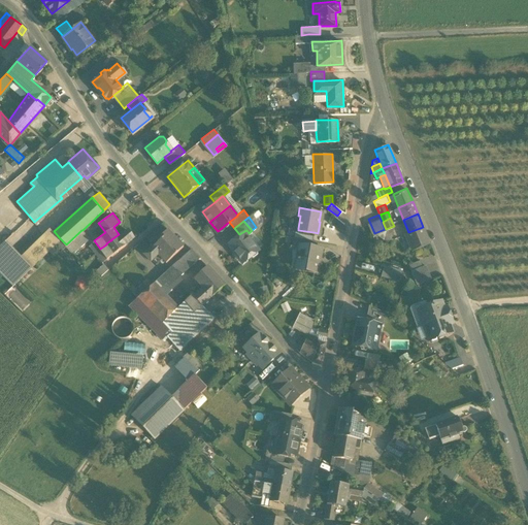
[(145,235),(151,240),(155,236),(165,226),(161,222),(145,235)]
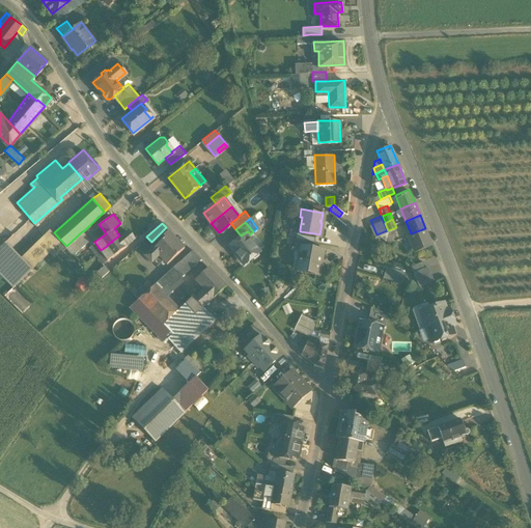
[(159,253),(167,262),(184,247),(166,227),(156,238),(160,241),(154,247),(152,246),(145,254),(151,260),(159,253)]
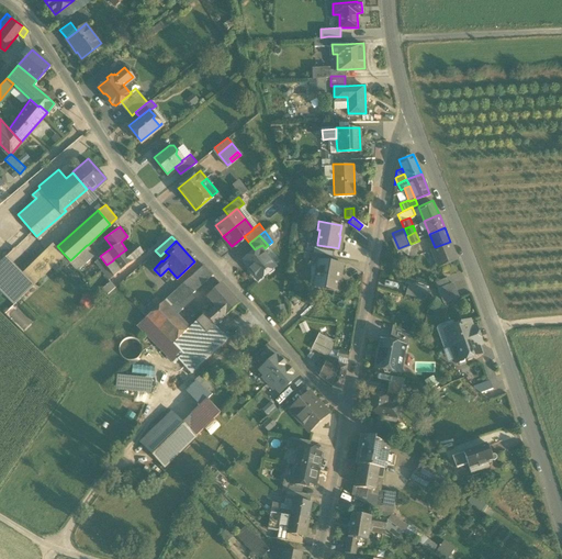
[(53,242),(47,247),(51,252),(57,246),(53,242)]
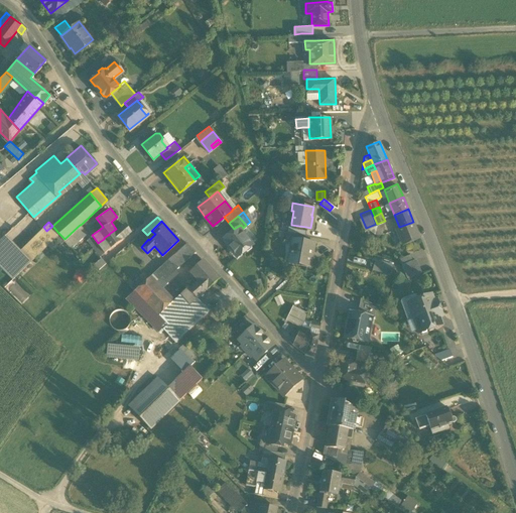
[(419,236),(413,222),(399,227),(395,228),(401,244),(419,236)]
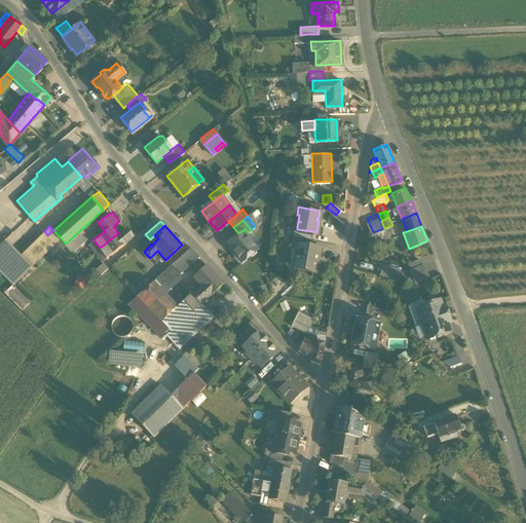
[(124,227),(118,233),(125,243),(132,236),(132,234),(127,228),(124,227)]
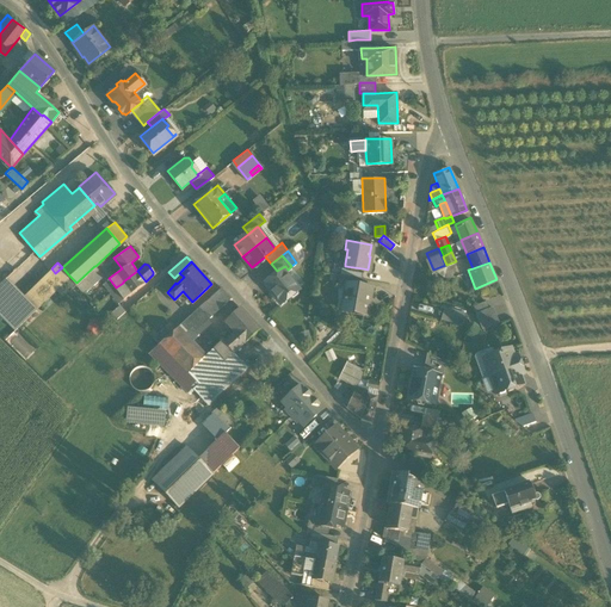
[(343,264),(340,273),(362,277),(363,268),(345,266),(345,264),(343,264)]
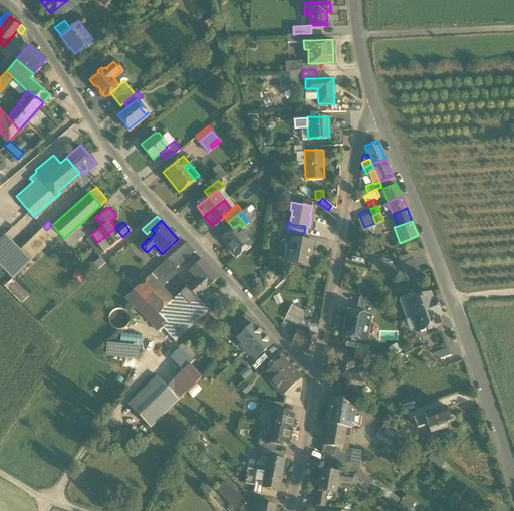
[(44,246),(58,232),(52,225),(46,230),(43,226),(34,235),(44,246)]
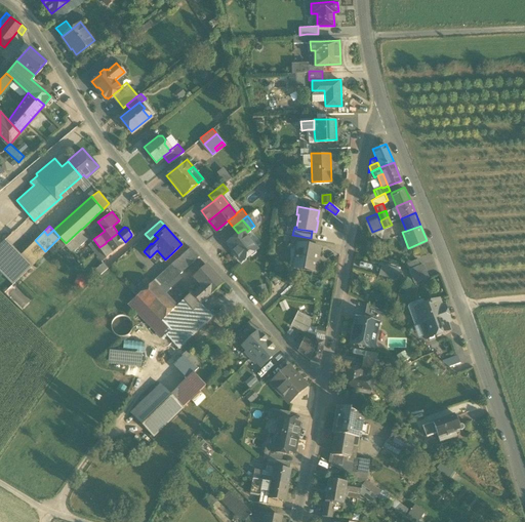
[(232,248),(241,259),(249,253),(251,254),(255,251),(255,249),(254,248),(256,247),(243,230),(238,233),(228,241),(233,248),(232,248)]
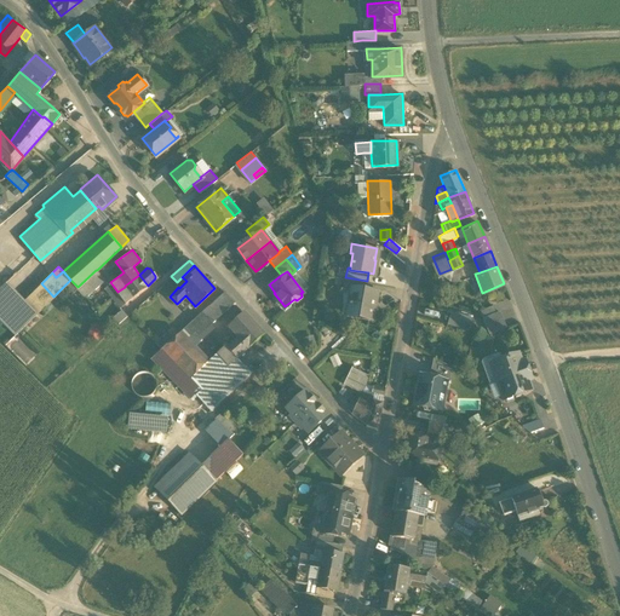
[(78,287),(86,295),(102,282),(93,272),(78,287)]
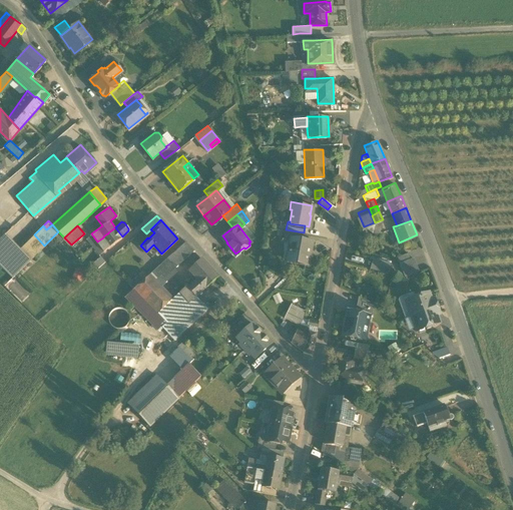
[(103,249),(122,236),(115,227),(108,232),(108,233),(107,233),(103,236),(103,237),(97,241),(103,249)]
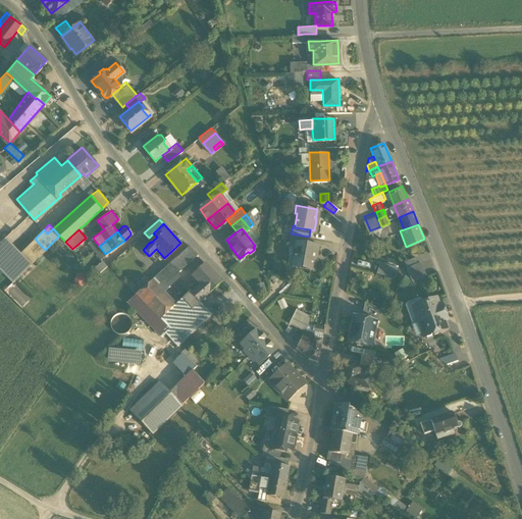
[(313,237),(309,237),(291,234),(290,240),(296,241),(296,240),(312,243),(313,237)]
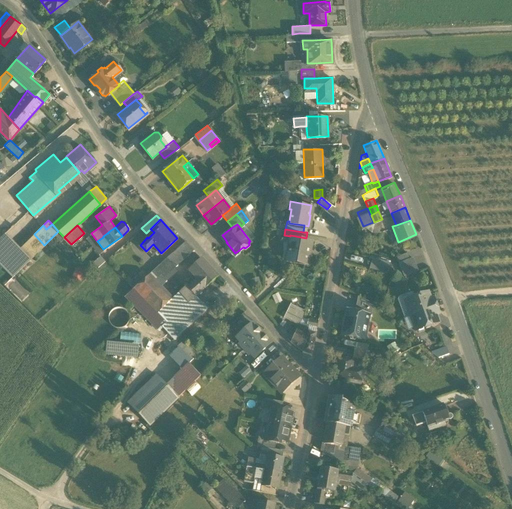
[(0,262),(12,276),(44,245),(34,234),(20,247),(5,231),(0,236),(0,262)]
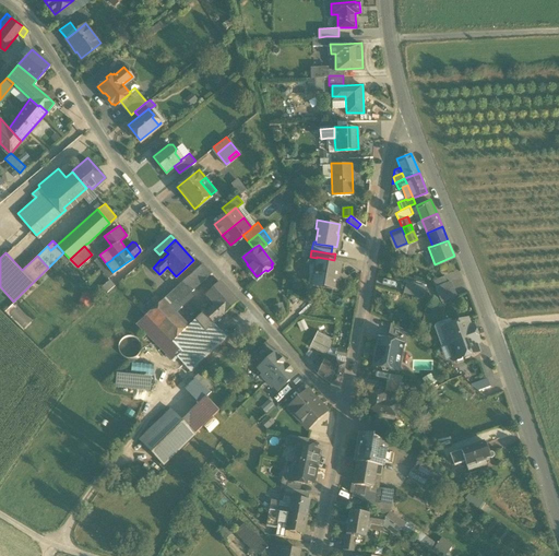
[(102,268),(106,263),(99,255),(95,259),(102,268)]
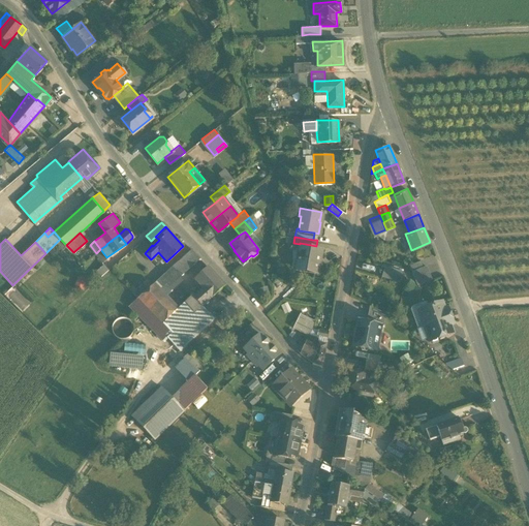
[(301,267),(318,270),(319,261),(320,255),(322,247),(316,246),(300,243),(300,244),(297,257),(302,258),(301,267)]
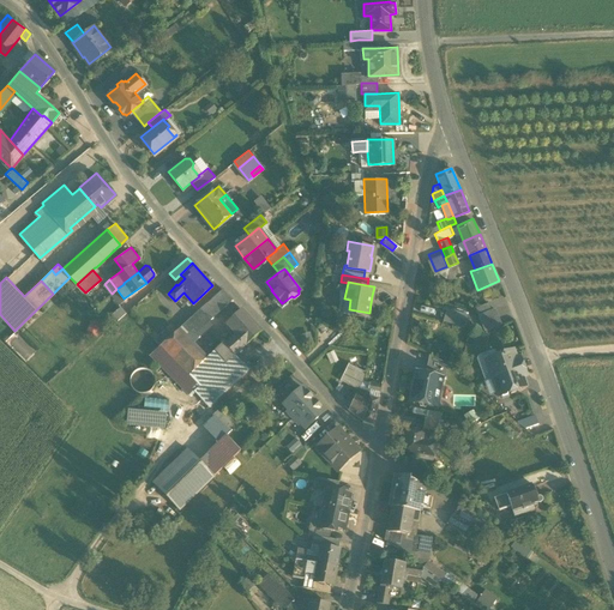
[(223,287),(200,307),(210,318),(233,297),(223,287)]
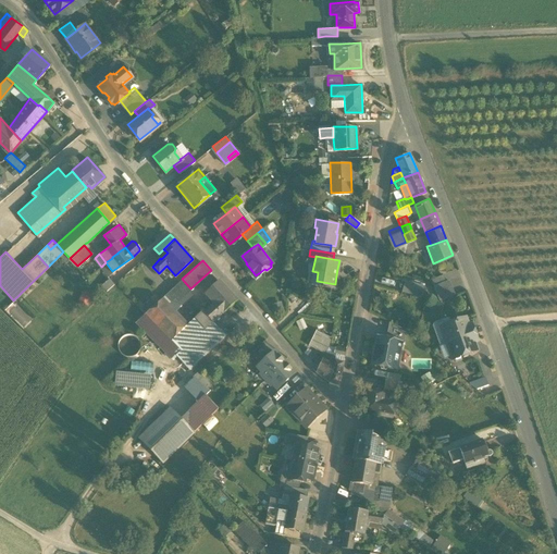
[(108,275),(112,271),(106,262),(101,267),(108,275)]
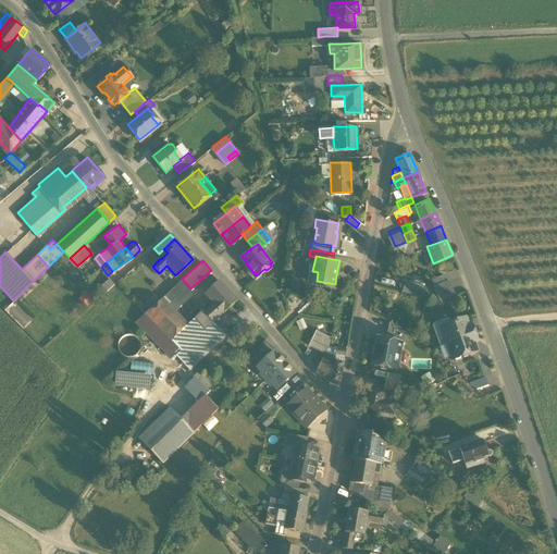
[(408,278),(426,283),(429,277),(410,271),(408,278)]
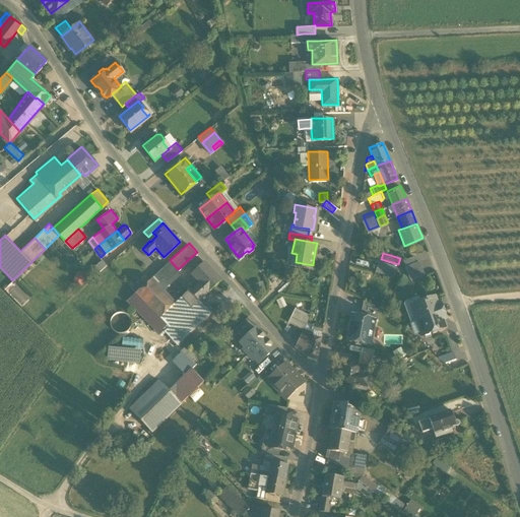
[(402,259),(404,265),(415,260),(413,255),(402,259)]
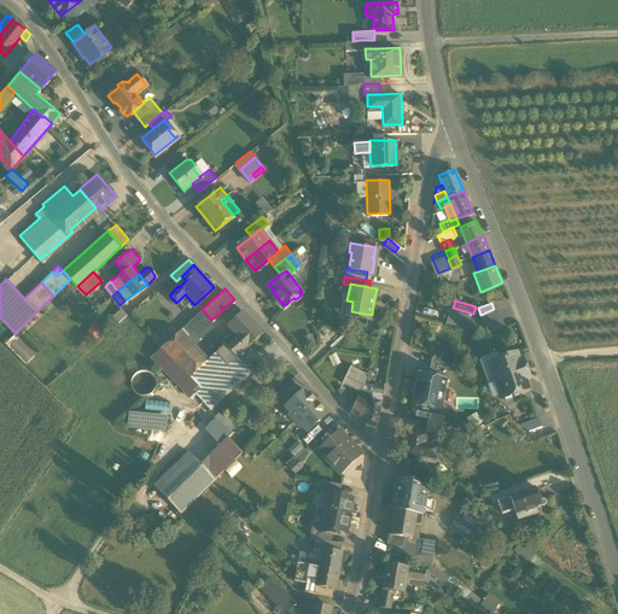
[(106,319),(112,326),(127,313),(121,307),(106,319)]
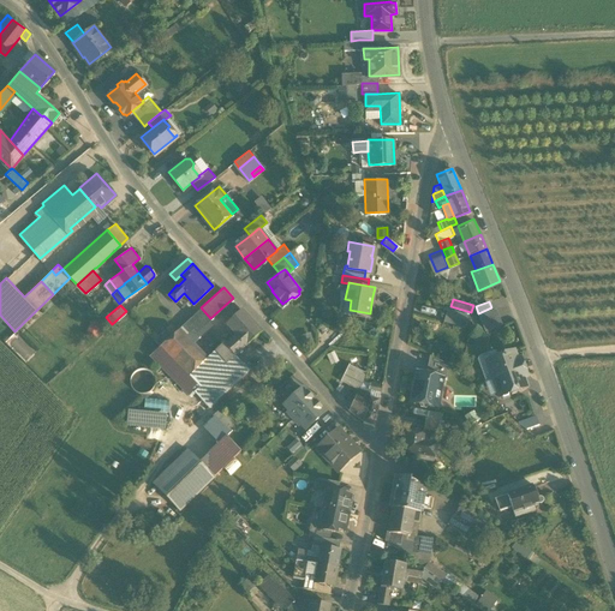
[(214,322),(210,318),(201,307),(186,321),(201,335),(214,322)]
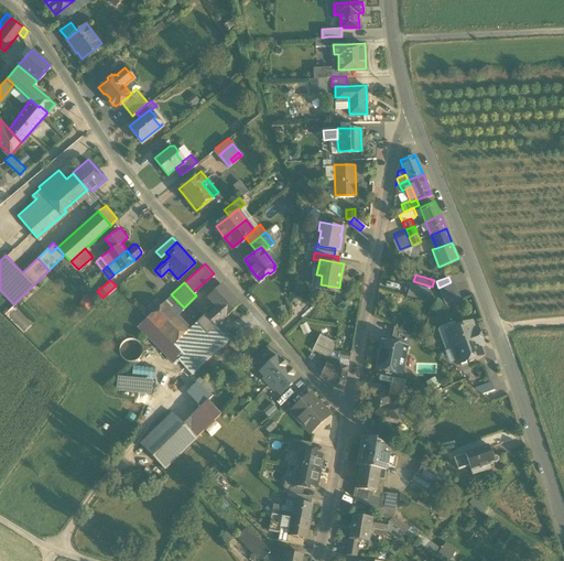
[(206,315),(215,325),(216,324),(240,302),(221,282),(207,295),(216,305),(206,315)]
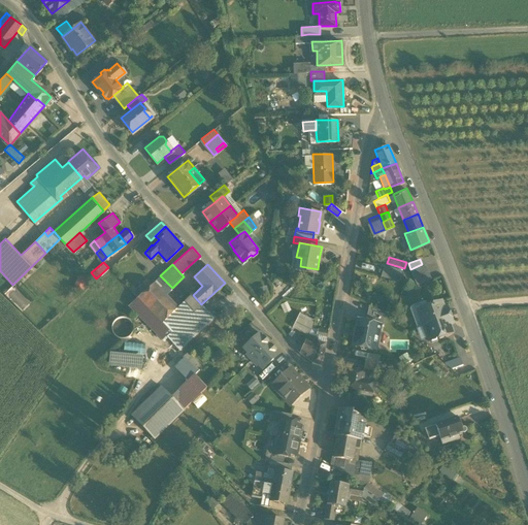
[(402,269),(384,264),(381,274),(398,280),(402,269)]
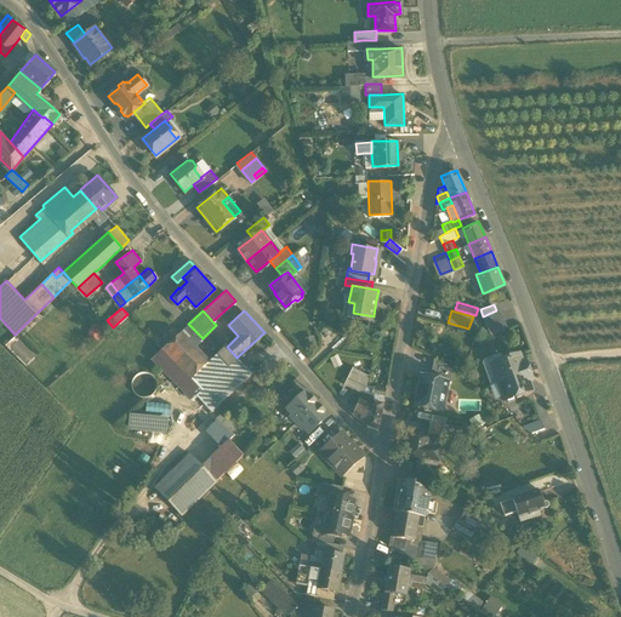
[(483,316),(490,333),(507,326),(500,310),(483,316)]
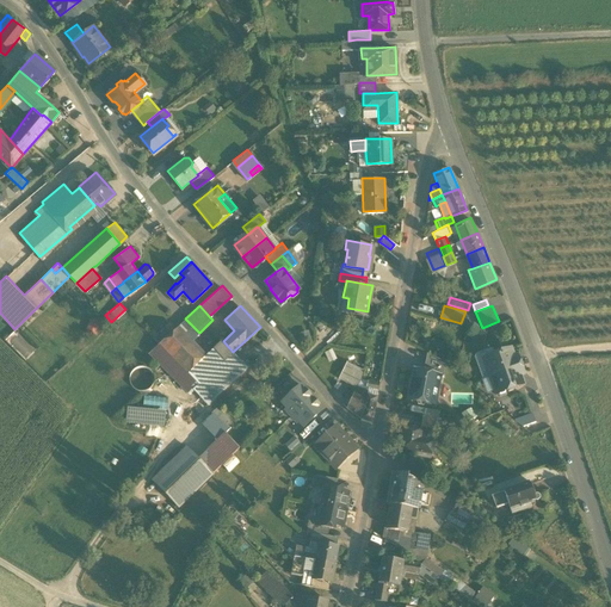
[(97,332),(100,319),(90,316),(86,329),(97,332)]
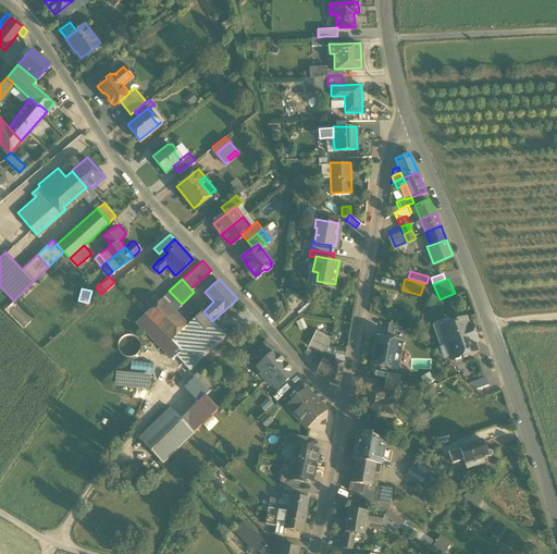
[(174,310),(182,304),(169,291),(162,297),(174,310)]
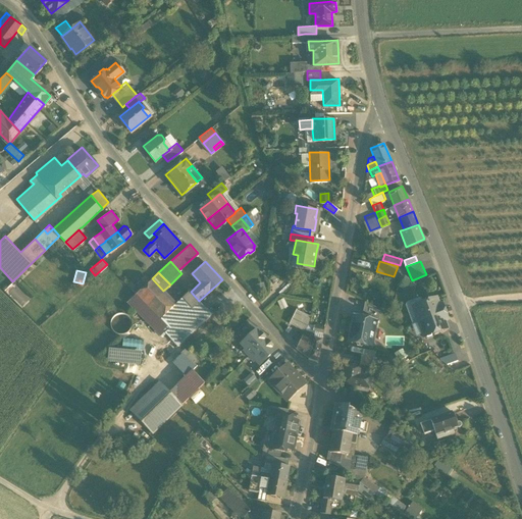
[(131,287),(136,293),(150,279),(145,274),(131,287)]
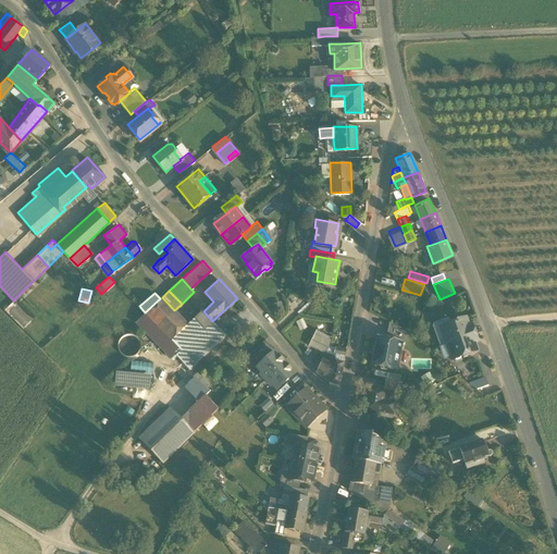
[(188,323),(174,310),(162,297),(160,298),(145,312),(172,339),(188,323)]
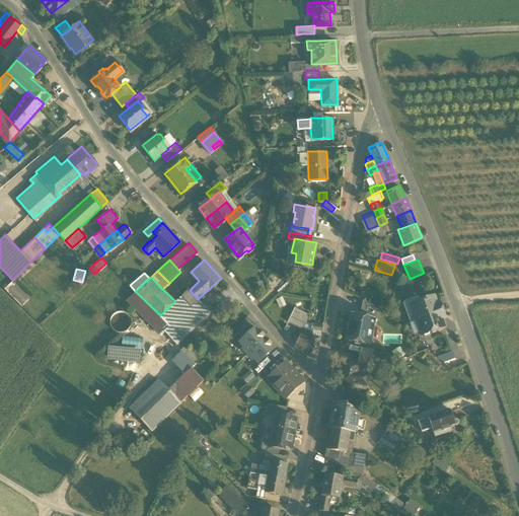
[(19,278),(12,285),(24,298),(31,291),(19,278)]
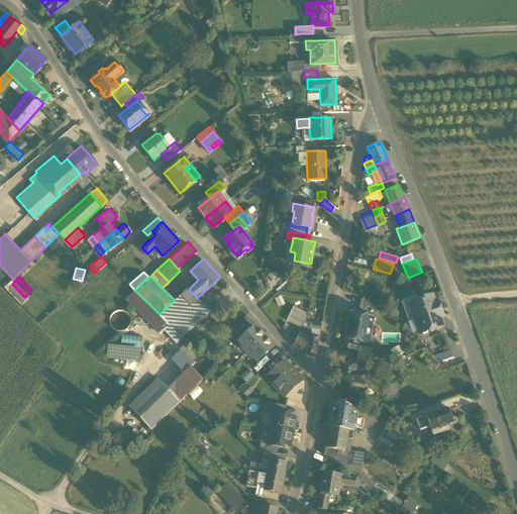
[(177,302),(175,300),(160,314),(169,324),(179,314),(197,298),(189,289),(177,302)]
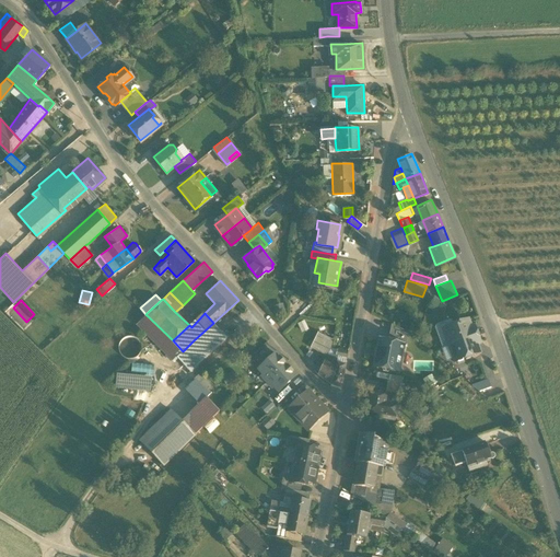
[(177,357),(183,351),(173,340),(146,314),(137,322),(174,360),(177,357)]
